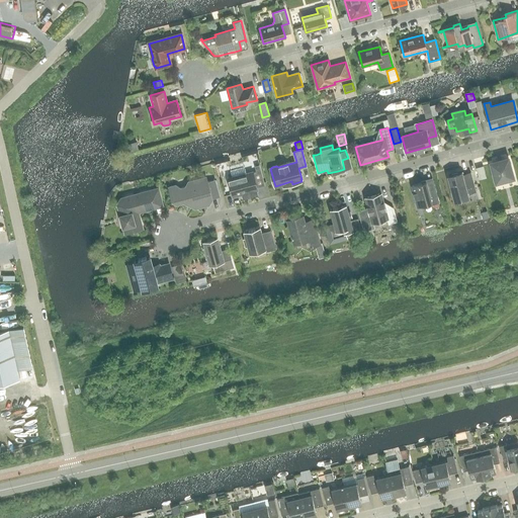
[(507,159),(492,163),(495,171),(493,171),(496,182),(514,177),(511,166),(509,167),(507,159)]
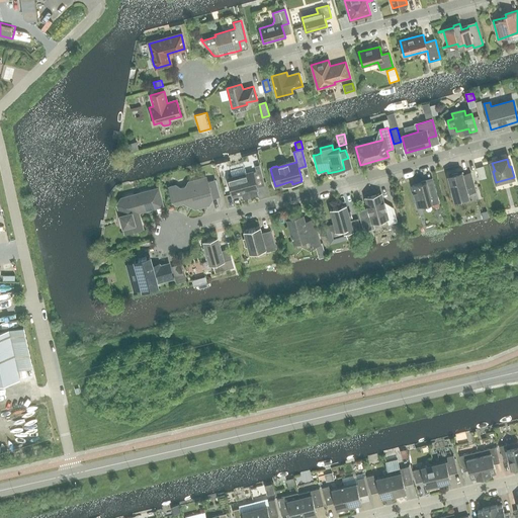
[(485,164),(479,166),(482,177),(488,175),(485,164)]
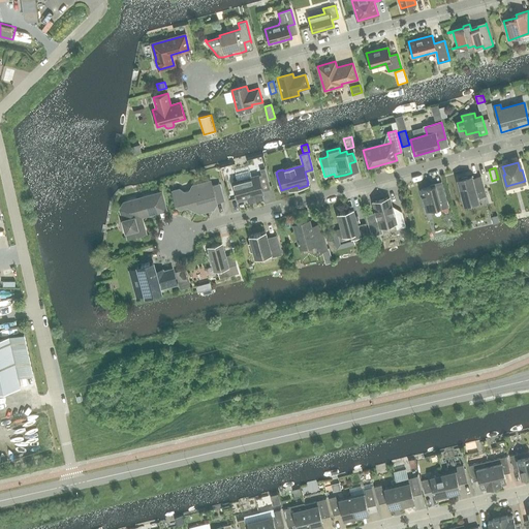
[(238,182),(234,183),(238,199),(247,197),(261,193),(262,192),(271,190),(268,181),(265,169),(260,170),(262,176),(258,177),(258,176),(257,177),(252,178),(238,182)]
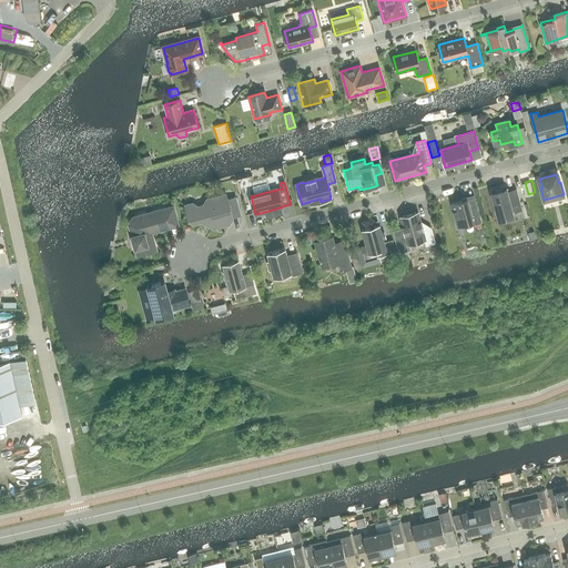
[(521,210),(516,189),(506,192),(505,189),(493,192),(499,220),(513,216),(511,212),(521,210)]
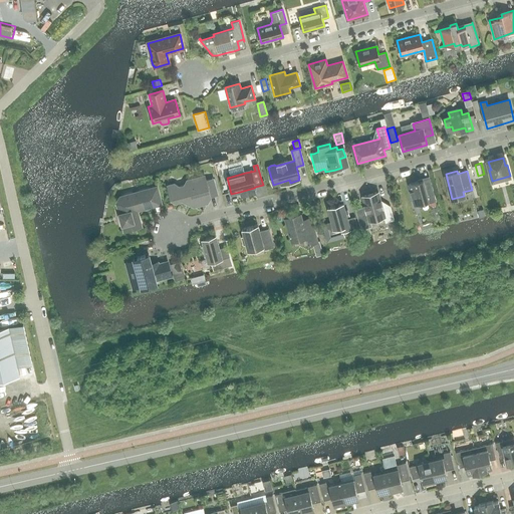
[(185,186),(179,187),(174,184),(168,186),(172,199),(176,201),(187,198),(193,202),(194,206),(207,203),(210,197),(217,195),(213,178),(212,179),(206,181),(204,176),(187,181),(185,186)]
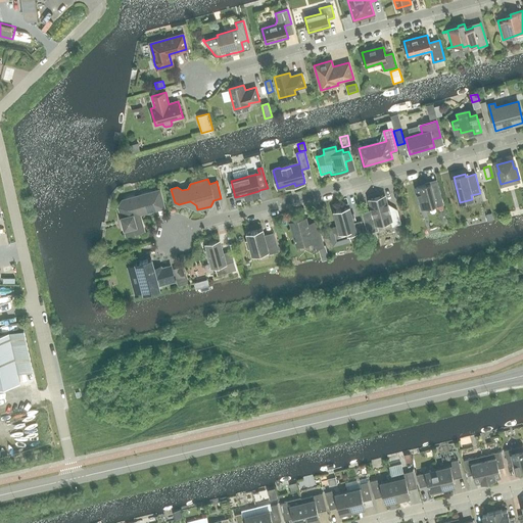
[(443,204),(438,185),(431,187),(430,183),(422,185),(422,186),(416,187),(418,194),(417,194),(418,200),(419,199),(421,205),(427,203),(428,206),(435,204),(436,206),(443,204)]
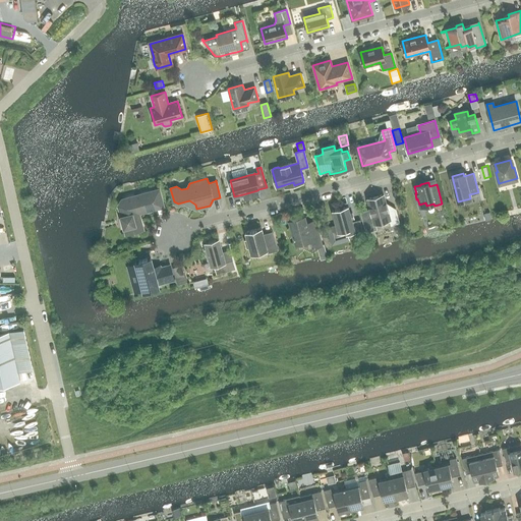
[(126,234),(142,230),(138,213),(163,207),(159,189),(122,199),(118,206),(126,234)]
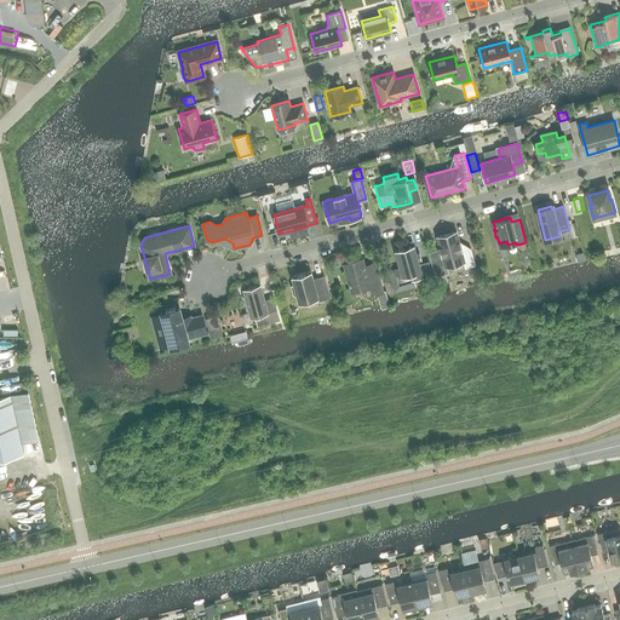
[(441,248),(429,252),(436,276),(448,273),(446,265),(464,260),(465,268),(475,265),(471,248),(461,251),(457,231),(437,236),(441,248)]
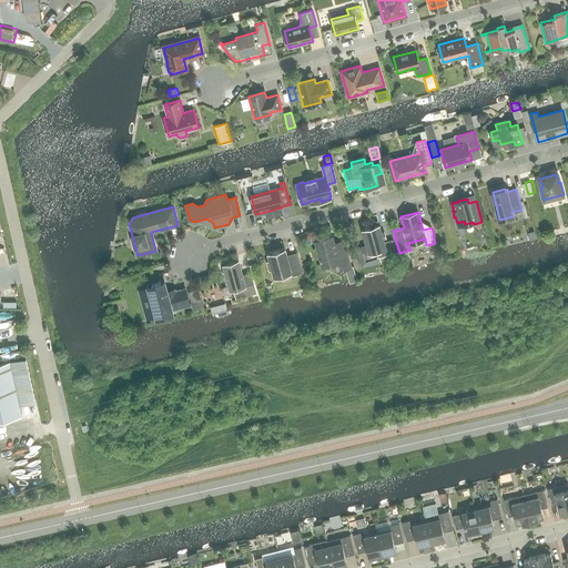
[(361,259),(369,256),(386,252),(388,260),(397,257),(393,240),(384,242),(379,226),(375,227),(375,226),(363,230),(367,245),(357,249),(361,259)]
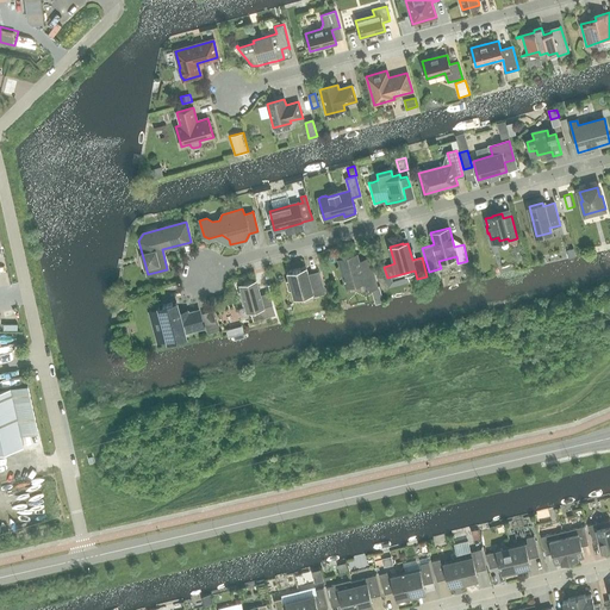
[(359,260),(356,253),(338,257),(347,285),(359,281),(361,292),(377,287),(368,257),(359,260)]
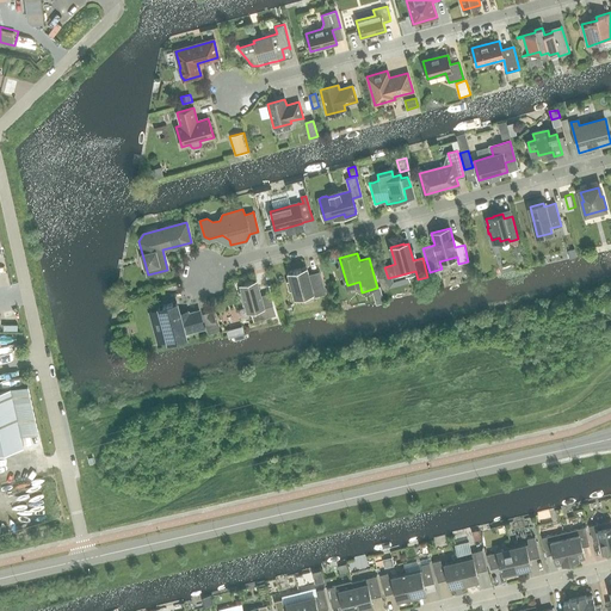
[(326,292),(320,271),(309,275),(307,267),(288,272),(290,281),(287,282),(290,291),(292,290),(295,298),(313,294),(314,296),(326,292)]
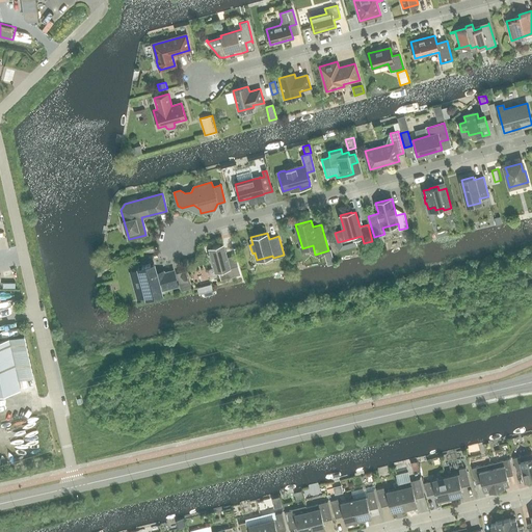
[(212,256),(210,256),(212,264),(214,264),(216,271),(224,268),(227,276),(239,273),(235,257),(227,259),(222,244),(210,248),(212,256)]
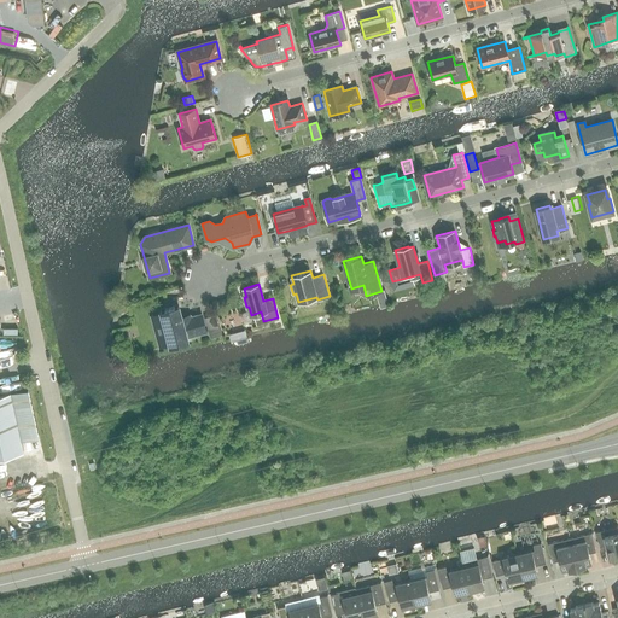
[(163,320),(153,324),(158,339),(168,337),(170,345),(188,340),(187,336),(207,331),(202,314),(182,320),(179,307),(161,312),(163,320)]
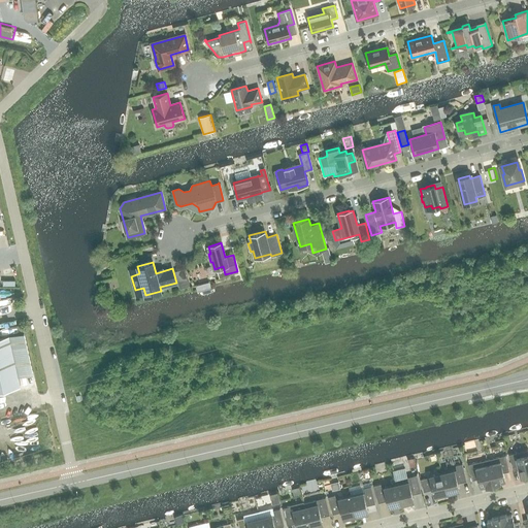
[(188,279),(178,283),(179,290),(189,287),(188,279)]
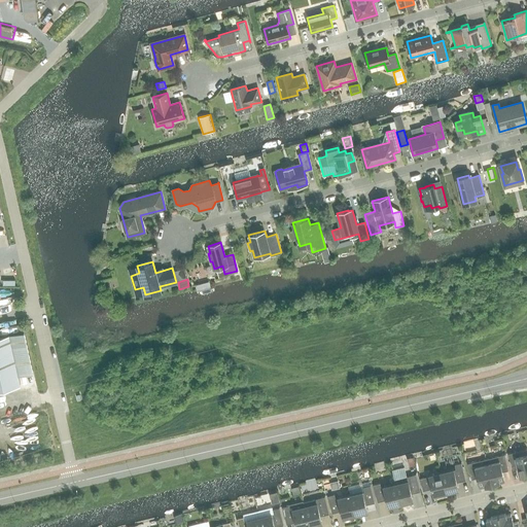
[(200,289),(212,287),(211,281),(198,283),(200,289)]
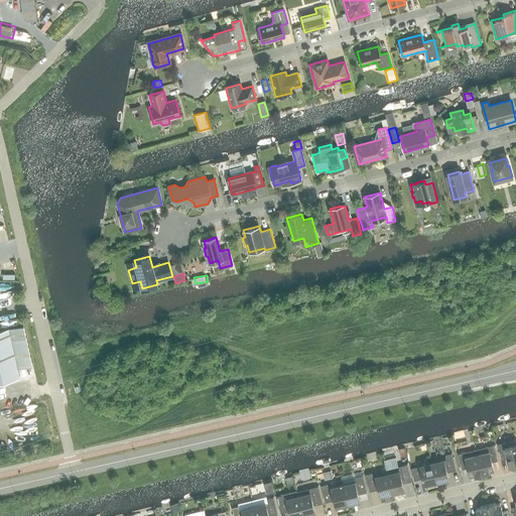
[(0,380),(20,376),(18,367),(32,364),(23,325),(0,329),(0,380)]
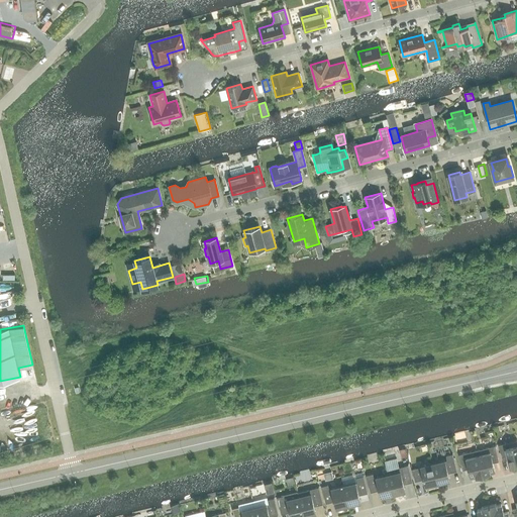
[(516,440),(499,444),(502,457),(507,455),(510,467),(512,467),(512,468),(516,467),(516,440)]
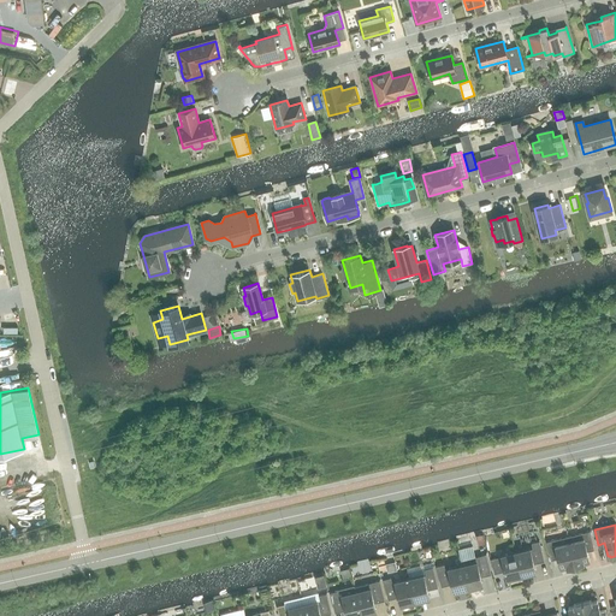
[(586,548),(593,546),(590,531),(568,537),(575,566),(584,563),(584,562),(590,561),(586,548)]
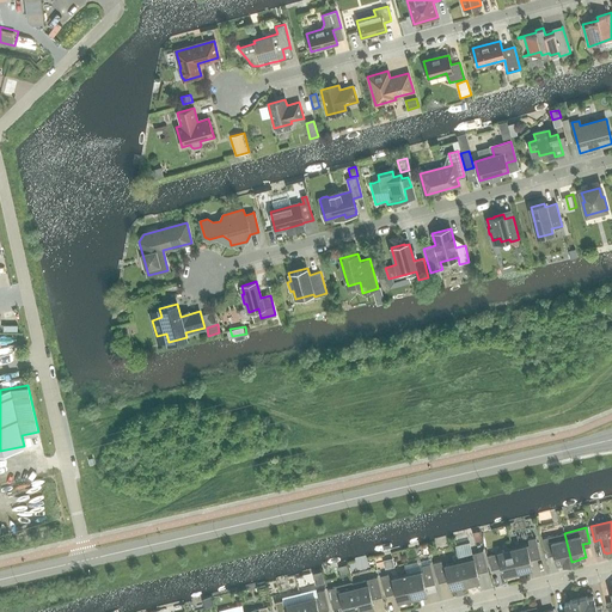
[(564,533),(543,538),(546,554),(554,551),(556,564),(562,563),(563,564),(571,562),(564,533)]
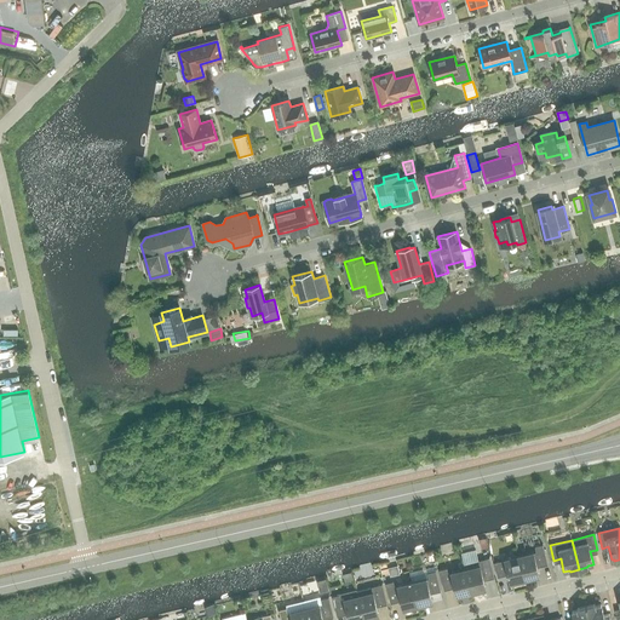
[(537,552),(518,556),(524,579),(539,575),(537,568),(547,564),(543,545),(535,546),(537,552)]
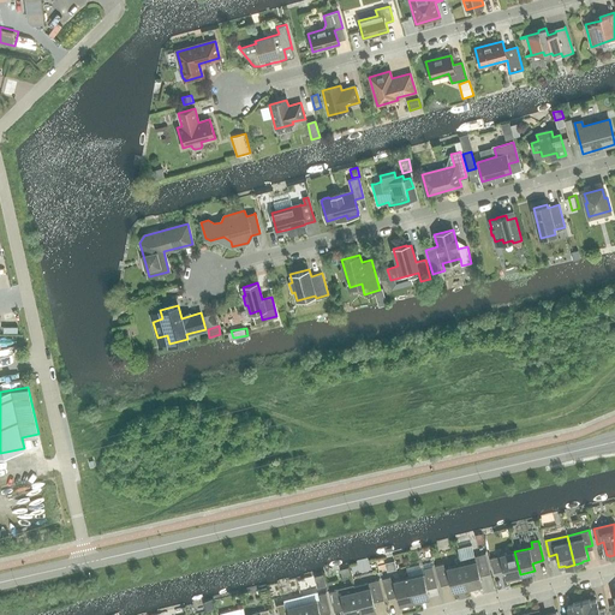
[(506,578),(520,574),(514,551),(490,559),(494,573),(503,569),(506,578)]
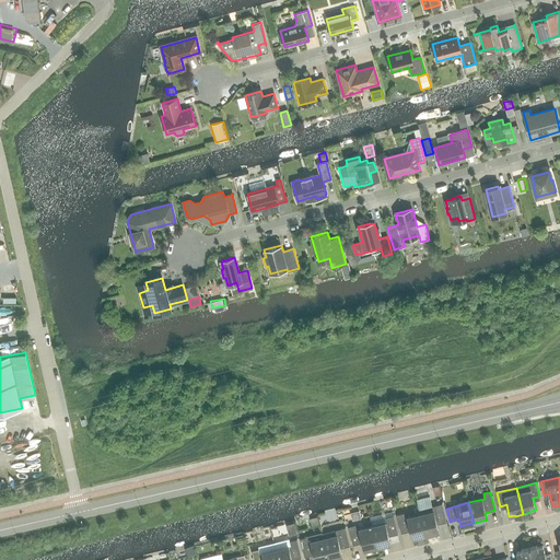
[(446,522),(442,504),(419,510),(426,535),(439,532),(436,524),(446,522)]
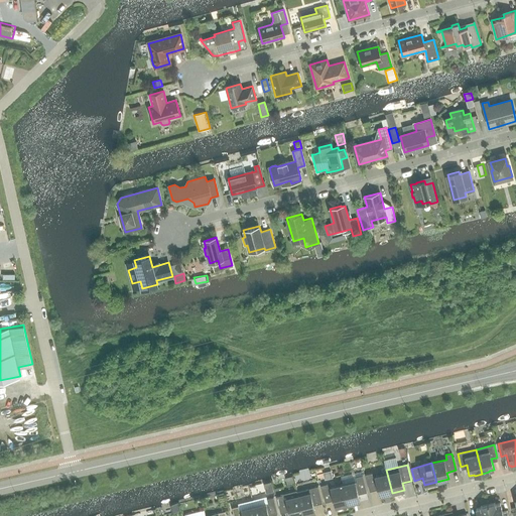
[(373,478),(372,473),(365,475),(369,492),(378,489),(380,496),(392,493),(386,470),(387,474),(373,478)]
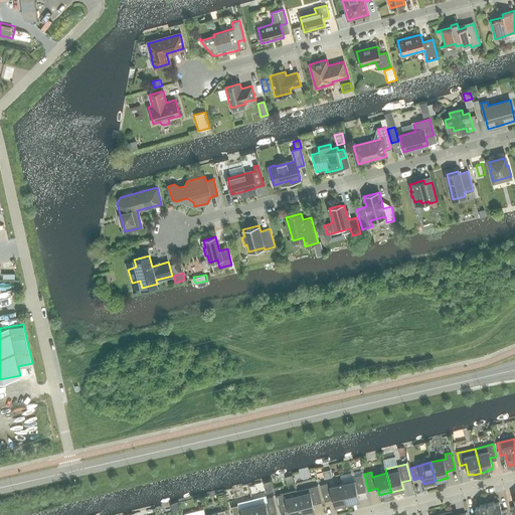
[(366,491),(362,474),(355,476),(356,481),(342,484),(347,502),(359,499),(357,493),(366,491)]
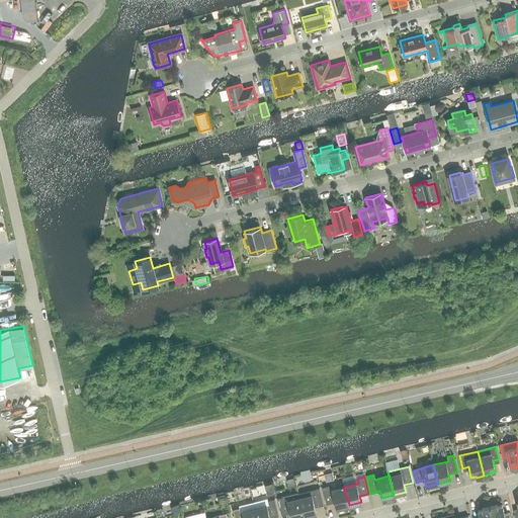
[(329,486),(322,488),(326,504),(335,502),(337,508),(349,505),(344,487),(330,491),(329,486)]
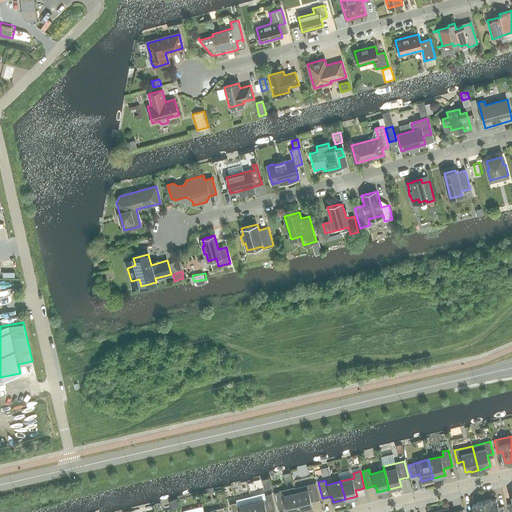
[(295,488),(294,488),(295,492),(296,492),(300,510),(312,507),(311,501),(320,499),(315,482),(295,488)]
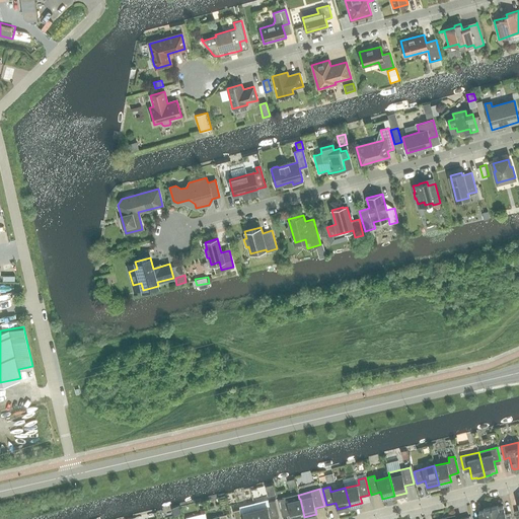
[(284,498),(278,500),(282,516),(291,514),(291,518),(298,518),(304,517),(300,499),(299,499),(286,503),(284,498)]
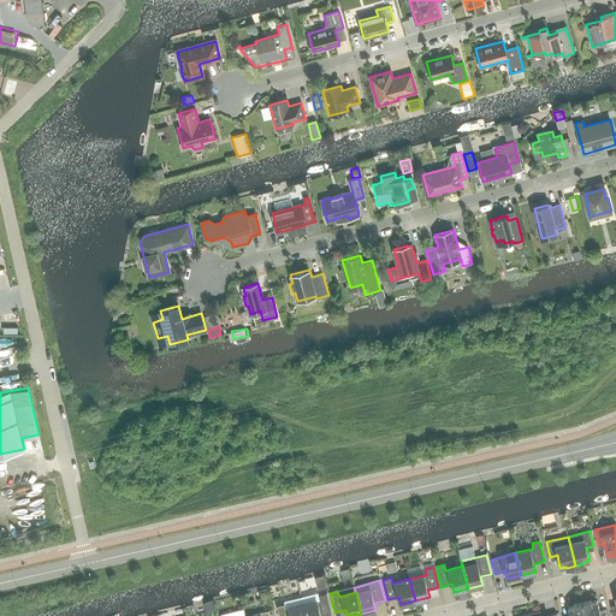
[(321,615),(331,614),(326,593),(319,596),(320,602),(303,605),(304,615),(321,615)]
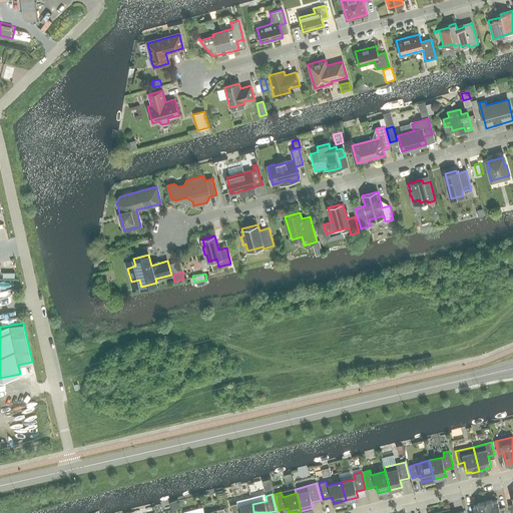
[(492,500),(485,502),(487,512),(506,512),(505,509),(500,511),(497,500),(492,501),(492,500)]
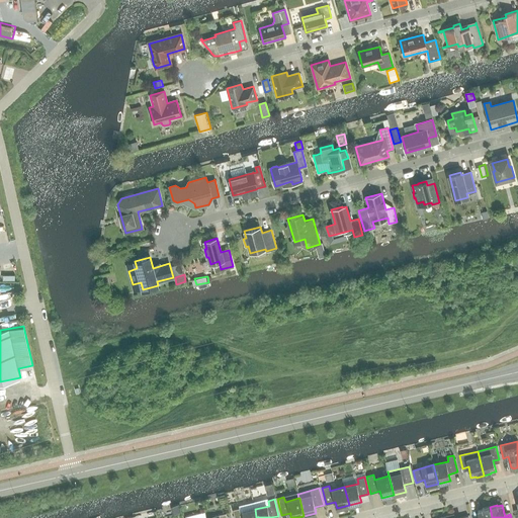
[(492,517),(490,507),(483,508),(483,510),(478,511),(479,517),(492,517)]
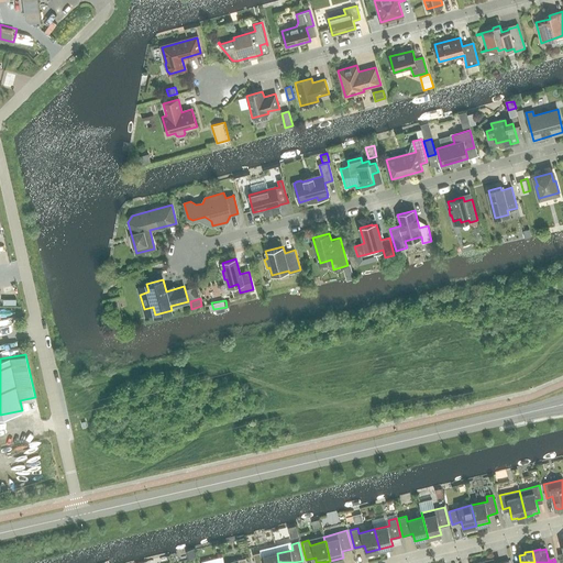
[(260,552),(253,554),(254,562),(278,562),(277,553),(261,558),(260,552)]
